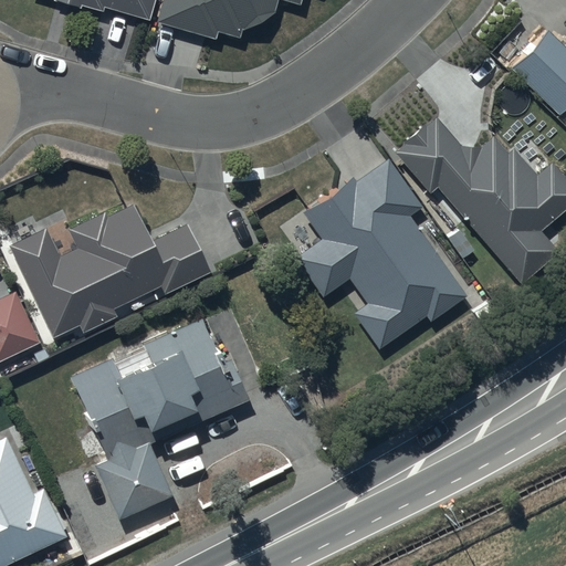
[(50,0),(50,1),(77,9),(79,6),(101,12),(103,8),(147,20),(153,0),(50,0)]
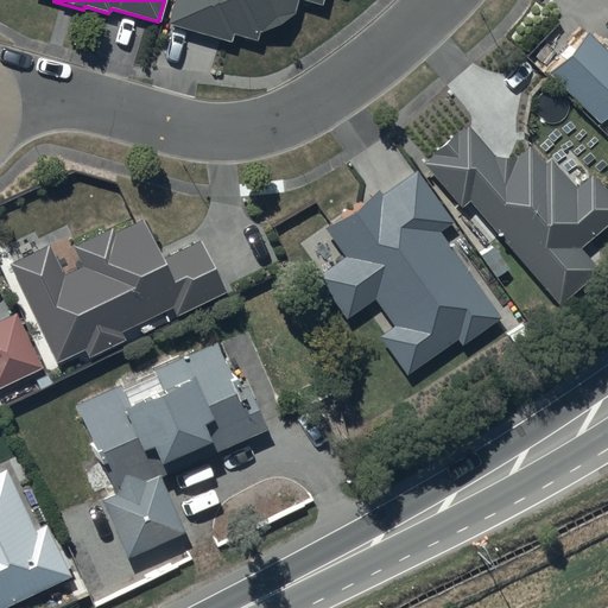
[(172,0),(166,24),(228,40),(230,33),(254,39),(257,31),(293,16),(296,0),(299,0),(321,6),(322,0),(172,0)]
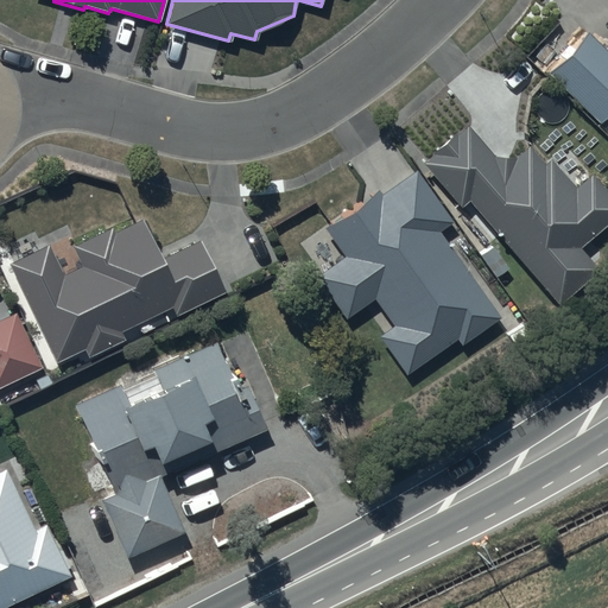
[(607,51),(588,31),(546,73),(599,125),(603,120),(607,124),(607,51)]
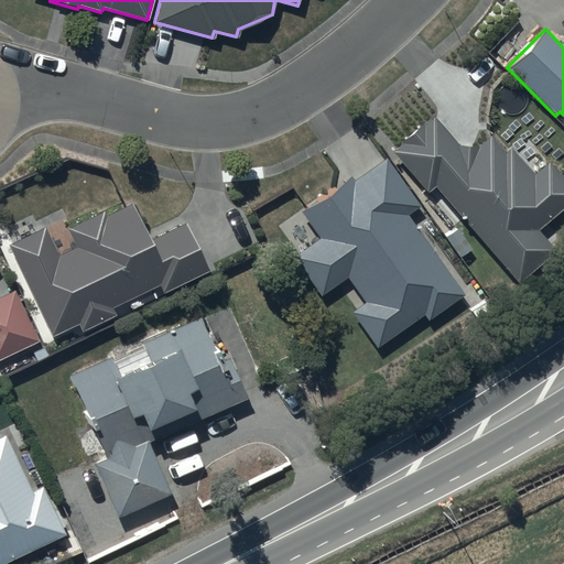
[(402,141),(392,151),(423,187),(433,179),(518,277),(548,251),(530,230),(563,201),(563,184),(548,165),(533,177),(509,150),(503,154),(488,137),(477,145),(458,147),(433,118),(419,130),(415,127),(401,139),(402,141)]
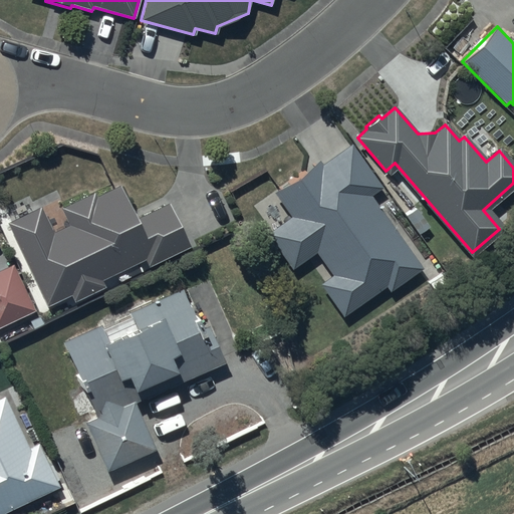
[(318,159),(272,191),(290,217),(268,233),(291,267),(315,250),(333,275),(321,283),(342,314),(386,285),(390,291),(423,269),(371,196),(382,189),(351,144),(322,164),(318,159)]
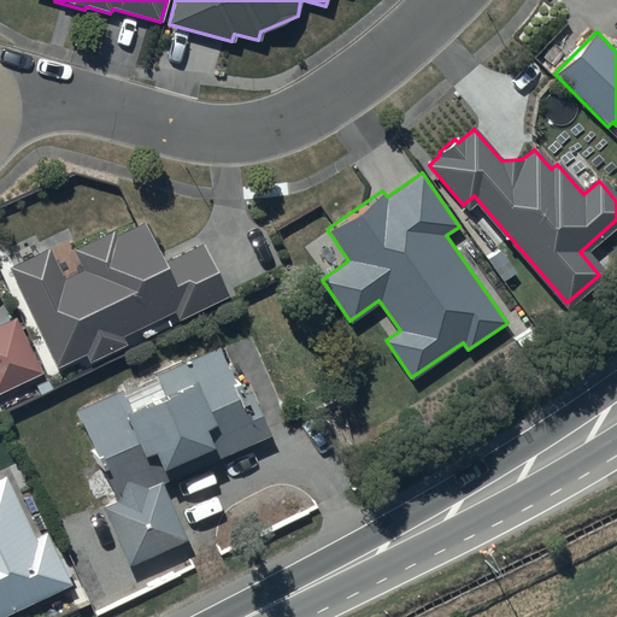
[(52,247),(7,268),(56,368),(84,353),(88,360),(123,345),(121,338),(174,312),(178,322),(229,298),(203,244),(162,263),(142,223),(117,235),(116,230),(74,251),(83,270),(66,277),(52,247)]
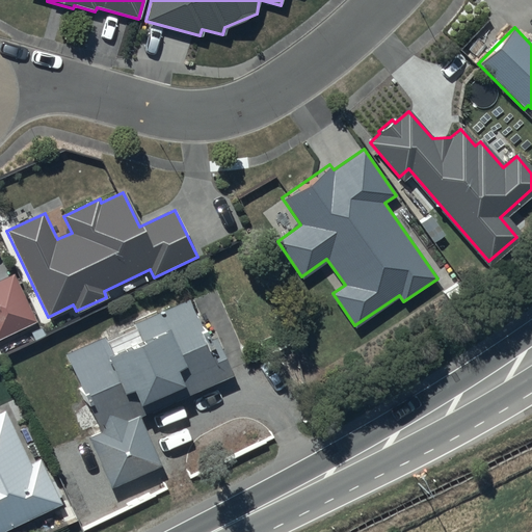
[(0,338),(35,322),(12,273),(0,278),(0,338)]
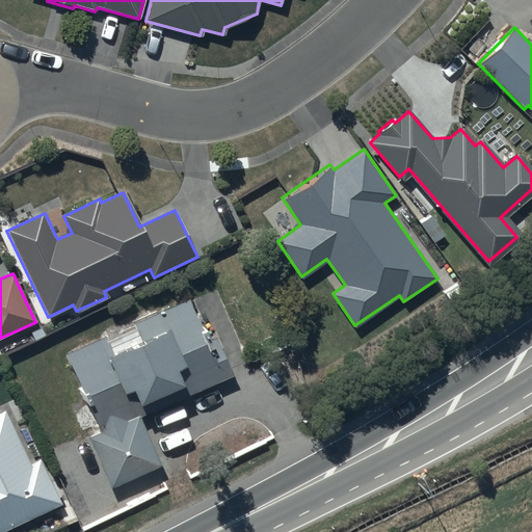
[(102,335),(63,352),(99,430),(85,436),(108,487),(158,466),(137,418),(232,375),(213,335),(206,338),(189,299),(131,325),(132,328),(104,341),(102,335)]
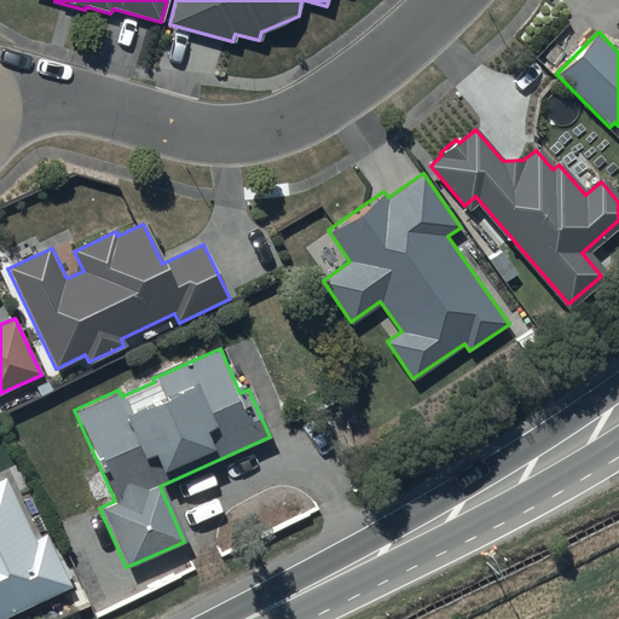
[(0,618),(5,618),(76,588),(50,528),(34,536),(7,478),(0,481),(0,618)]
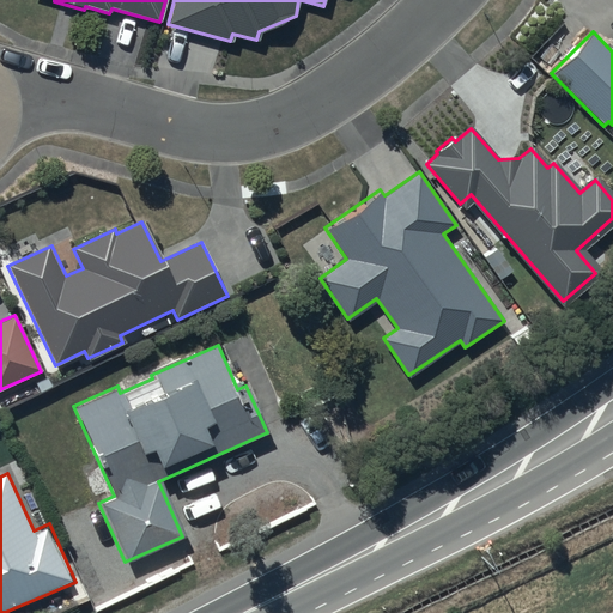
All buildings are outlined.
